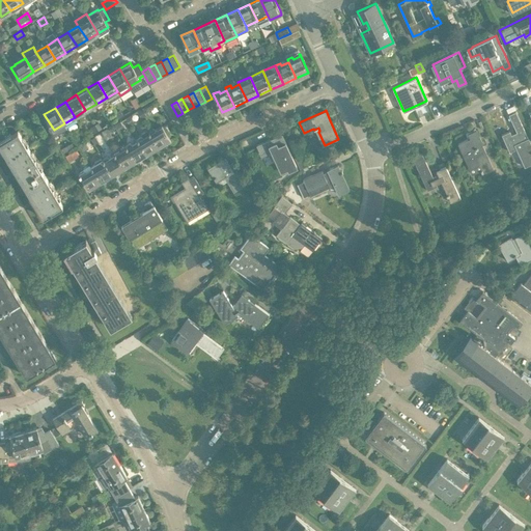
[(530,163),(530,143),(528,137),(515,111),(508,114),(516,132),(511,134),(509,131),(502,134),(509,151),(516,148),(524,166),(530,163)]
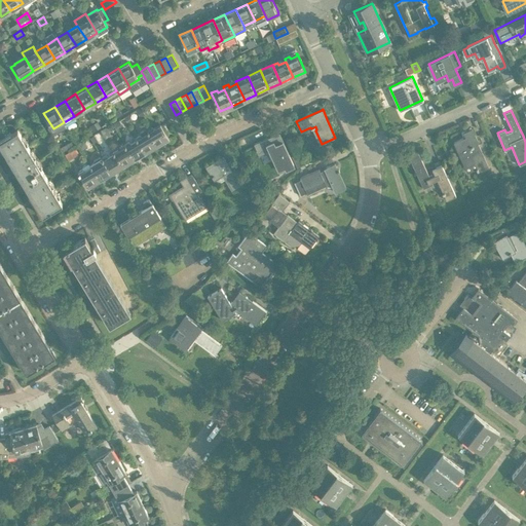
[(151,126),(148,128),(156,143),(160,141),(162,142),(168,138),(160,123),(159,124),(159,125),(153,128),(151,126)]
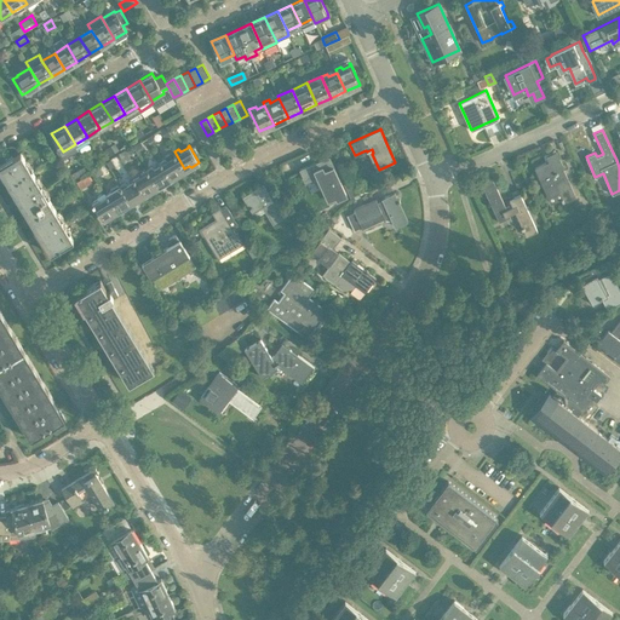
[(563,166),(556,150),(546,155),(549,160),(534,167),(547,195),(558,190),(563,202),(575,196),(562,166),(563,166)]
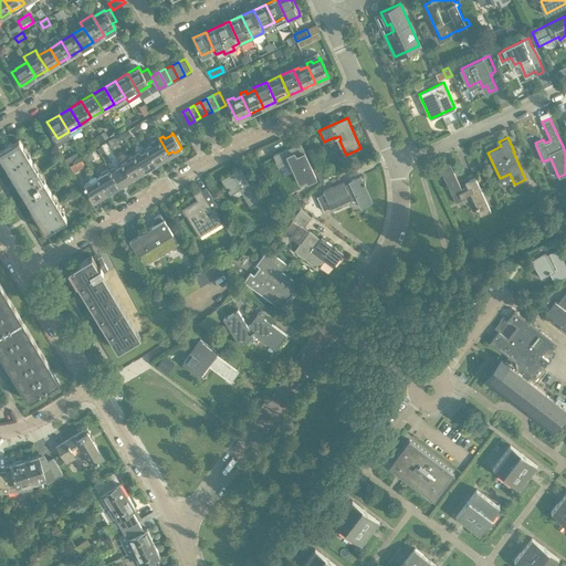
[(11,140),(7,143),(7,144),(8,146),(0,149),(0,155),(8,167),(29,155),(19,138),(12,143),(11,140)]
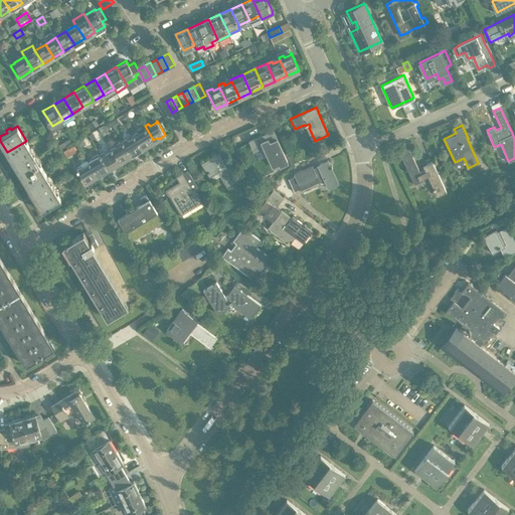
[(153,140),(145,126),(144,127),(142,126),(137,129),(137,131),(134,133),(142,147),(146,145),(148,146),(154,142),(153,140)]
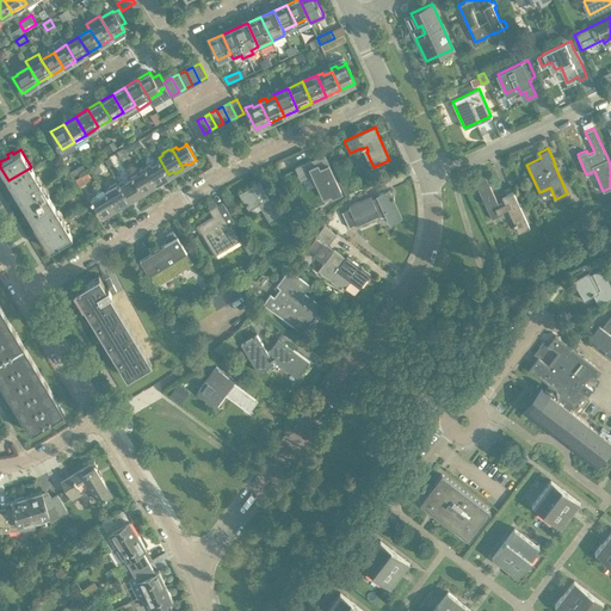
[(318,156),(296,166),(301,178),(314,173),(326,198),(341,191),(326,159),(320,161),(318,156)]
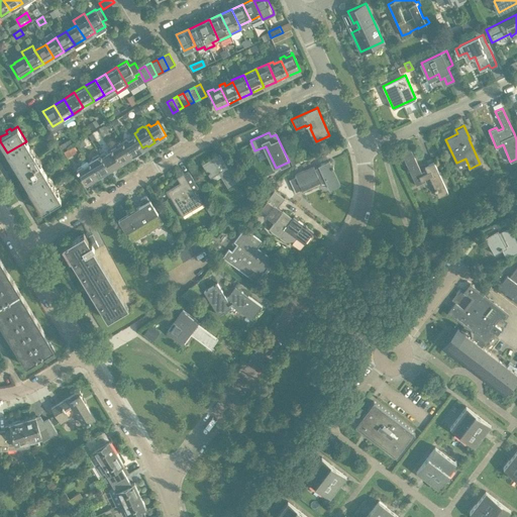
[(126,138),(123,140),(131,154),(135,152),(136,153),(143,149),(142,147),(134,133),(132,134),(134,136),(128,140),(126,138)]
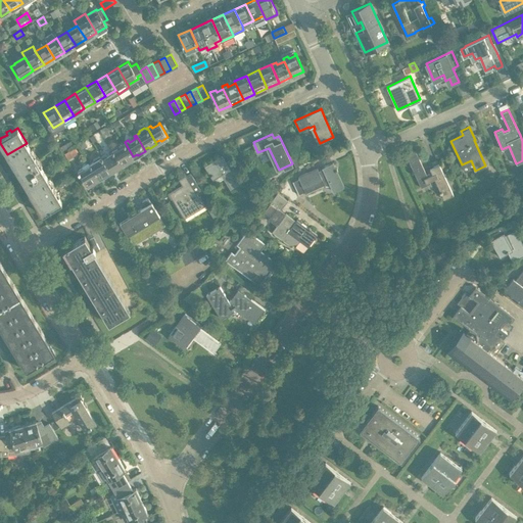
[(83,139),(78,142),(82,149),(87,146),(83,139)]
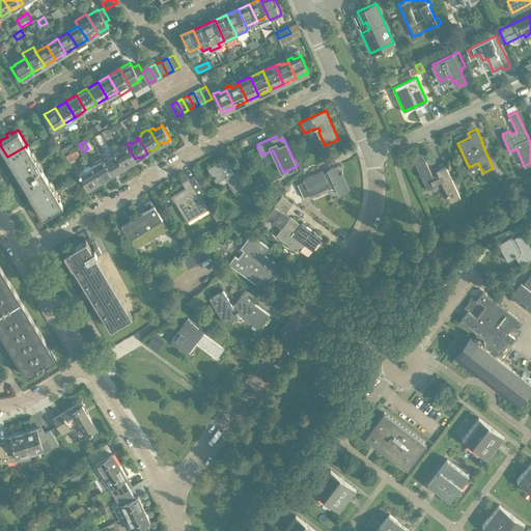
[(118,149),(114,151),(123,166),(128,163),(129,165),(136,161),(135,159),(127,144),(124,145),(127,147),(120,150),(118,149)]
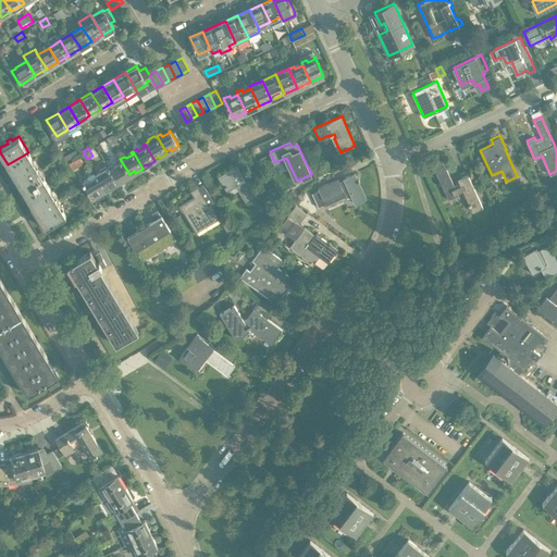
[(28,152),(8,164),(12,173),(14,172),(23,187),(22,188),(26,195),(47,183),(28,152)]
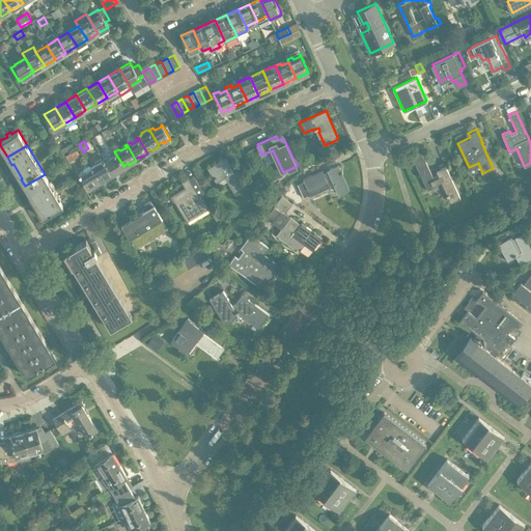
[(65,155),(70,162),(78,156),(75,149),(65,155)]
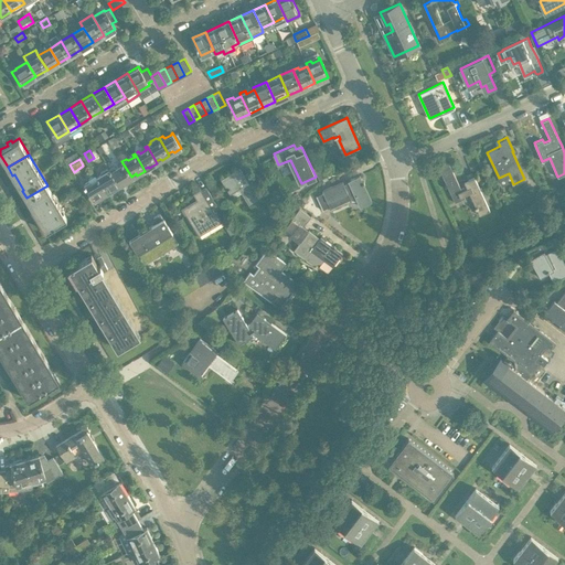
[(114,166),(109,168),(119,183),(124,181),(125,182),(132,178),(131,177),(121,161),(120,161),(123,164),(116,168),(114,166)]
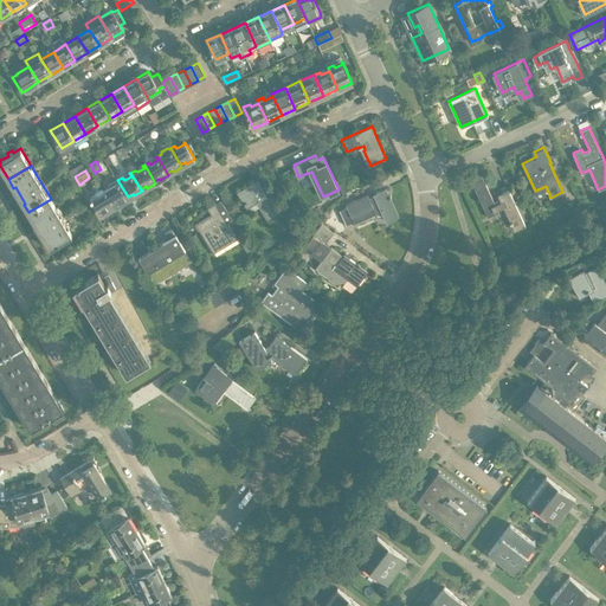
[(514,230),(524,225),(509,189),(497,195),(501,201),(495,205),(482,175),(471,180),(488,217),(498,212),(497,210),(503,207),(510,221),(509,223),(510,224),(511,224),(514,230)]
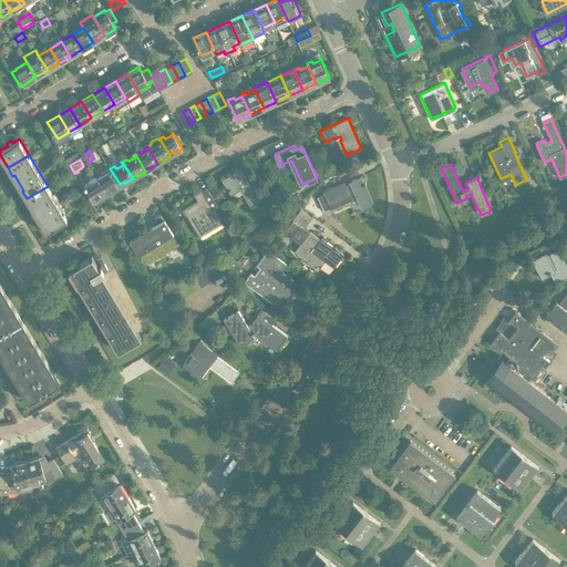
[(102,174),(98,176),(107,192),(112,189),(113,191),(121,186),(120,184),(110,168),(109,169),(110,172),(103,176),(102,174)]
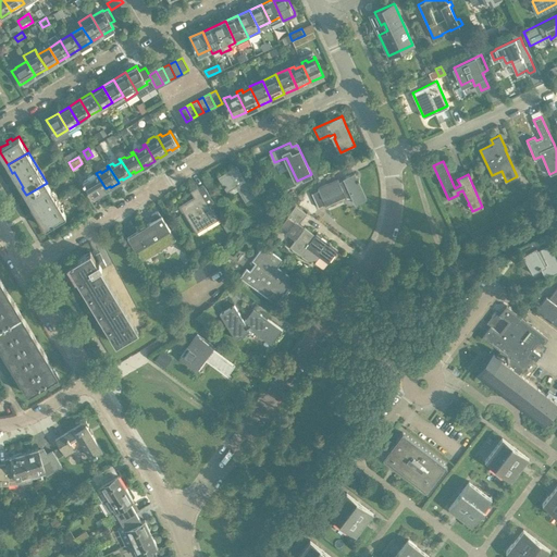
[(261,193),(248,171),(246,168),(239,172),(236,165),(218,176),(226,190),(235,185),(246,202),(261,193)]
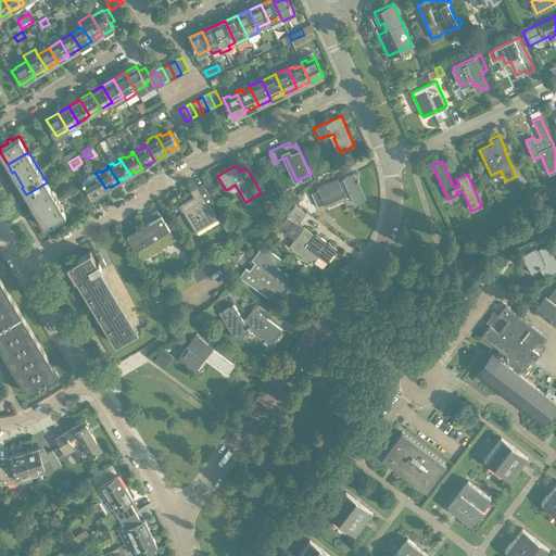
[(106,190),(105,188),(96,173),(95,174),(93,172),(87,176),(87,178),(83,180),(84,181),(83,181),(84,184),(85,182),(93,198),(95,197),(93,196),(97,193),(99,194),(106,190)]
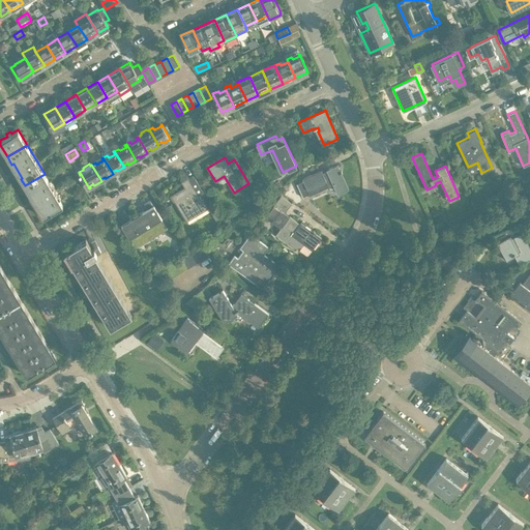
[(348,189),(341,173),(342,173),(341,170),(340,171),(337,165),(327,169),(327,170),(322,172),(321,170),(302,178),(303,180),(296,183),(302,197),(310,194),(311,196),(329,187),(329,186),(335,187),(339,194),(348,189)]
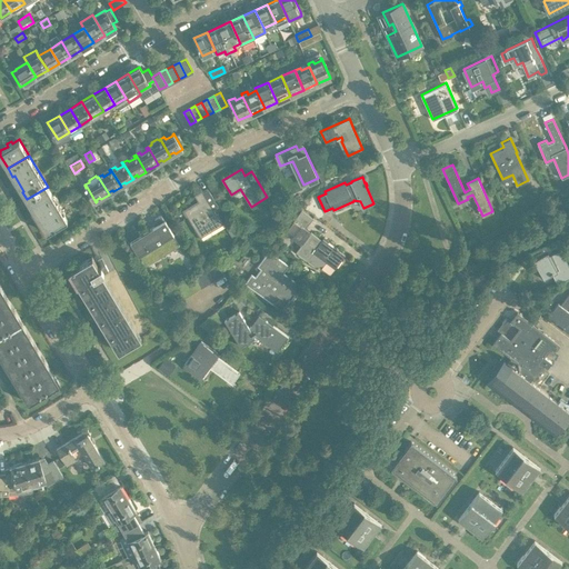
[(48,187),(27,199),(31,208),(33,207),(37,213),(42,222),(41,223),(46,232),(67,219),(48,187)]
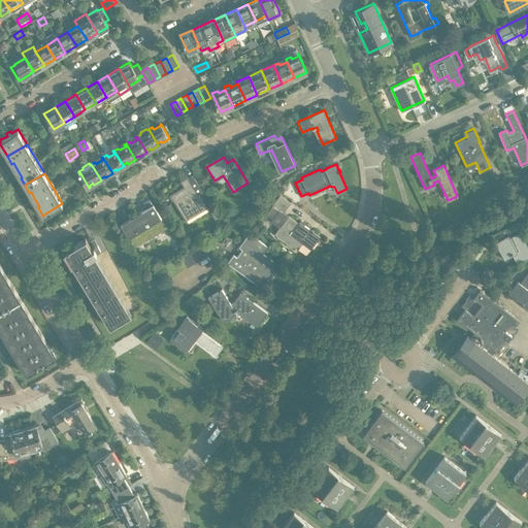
[(178,190),(170,195),(186,220),(195,213),(207,206),(202,198),(200,199),(197,194),(202,191),(193,175),(188,178),(187,176),(180,180),(185,188),(179,192),(178,190)]
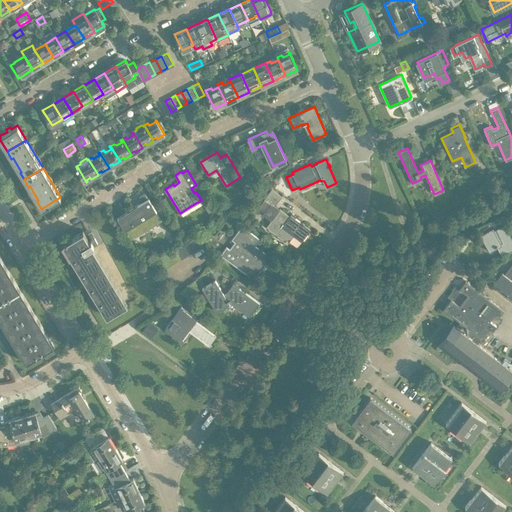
[(302,223),(290,214),(289,215),(280,208),(279,209),(274,206),(281,196),(271,189),(264,199),(258,206),(265,211),(263,214),(271,220),(266,226),(277,234),(283,239),(291,238),(293,235),(301,241),(310,229),(304,224),(304,223),(302,222),(302,223)]
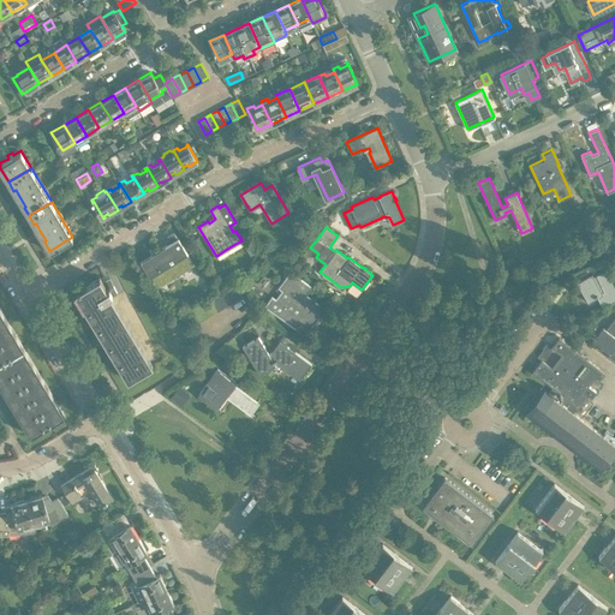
[(240,228),(236,231),(242,240),(245,246),(250,244),(240,228)]
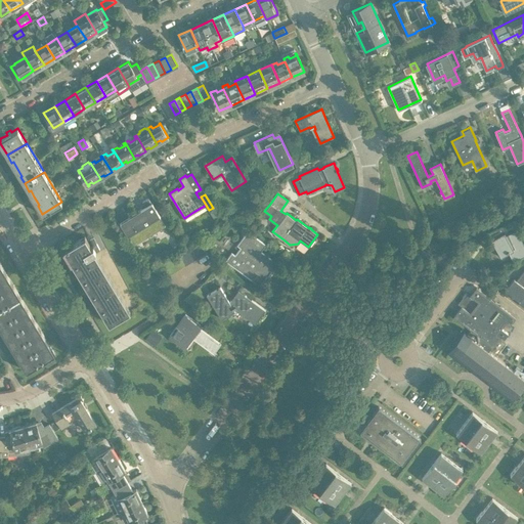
[(128,216),(120,221),(128,234),(129,234),(133,241),(140,236),(141,237),(156,228),(157,230),(165,225),(148,198),(142,201),(145,206),(141,208),(128,216)]
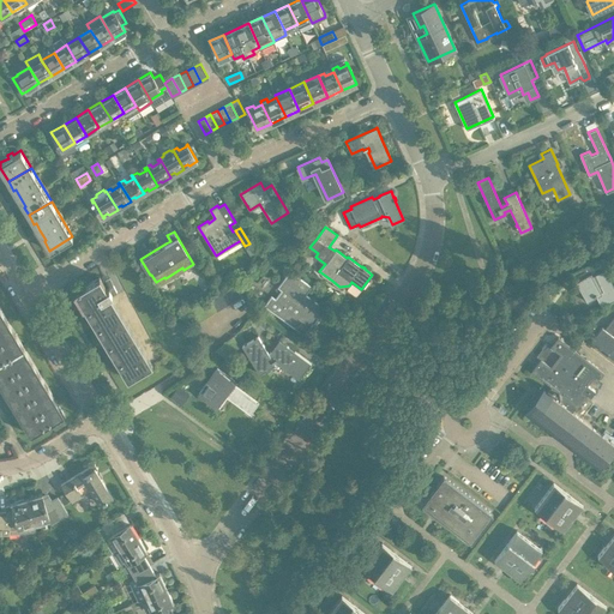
[(606,269),(596,274),(595,274),(596,275),(593,276),(591,274),(577,282),(576,281),(575,281),(587,301),(588,301),(587,300),(596,295),(601,306),(613,300),(613,289),(605,270),(606,270),(606,269)]
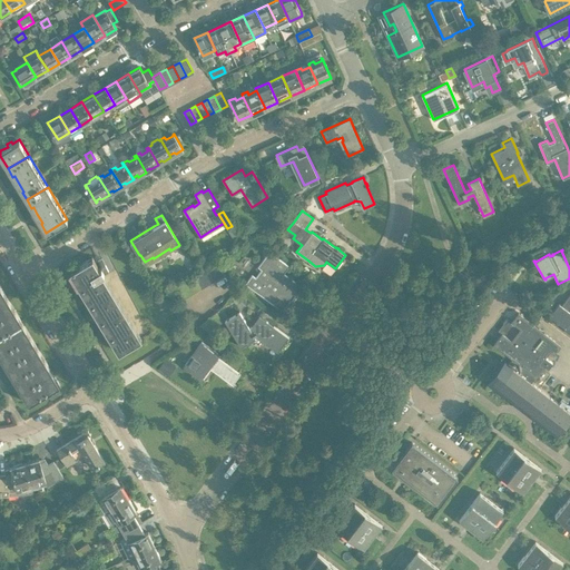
[(297,284),(283,272),(287,265),(268,251),(258,265),(262,268),(255,277),(252,275),(246,282),(281,307),(297,284)]
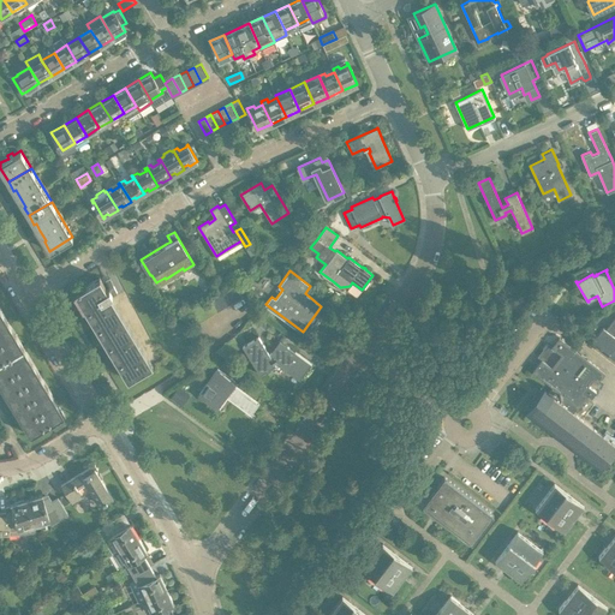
[(107,290),(100,278),(75,292),(127,380),(150,365),(108,297),(113,294),(109,287),(107,290)]
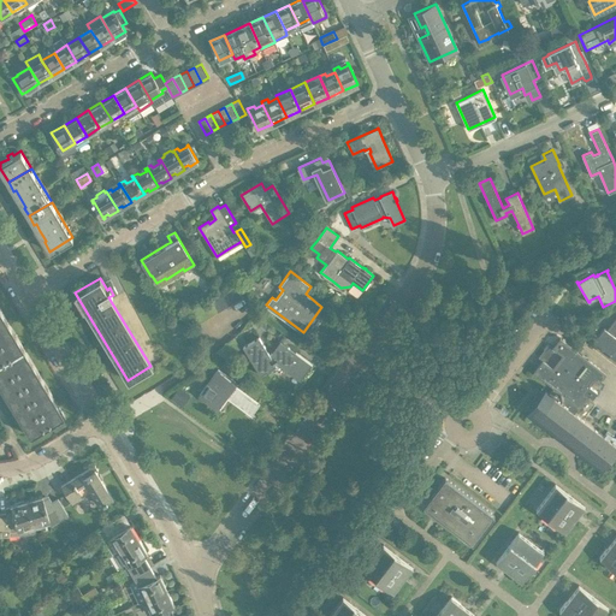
[(236,283),(229,286),(237,300),(243,296),(236,283)]
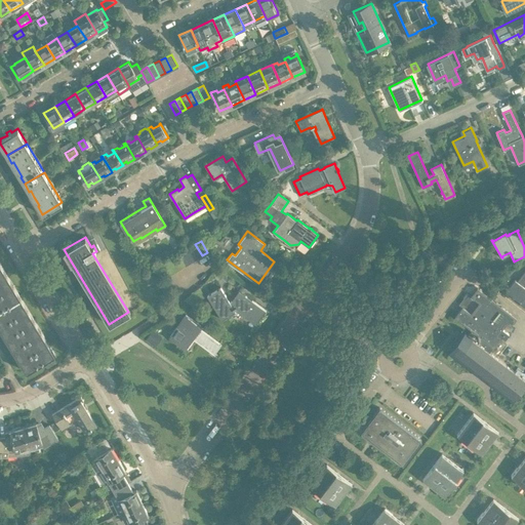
[(202,255),(195,244),(190,247),(197,258),(202,255)]
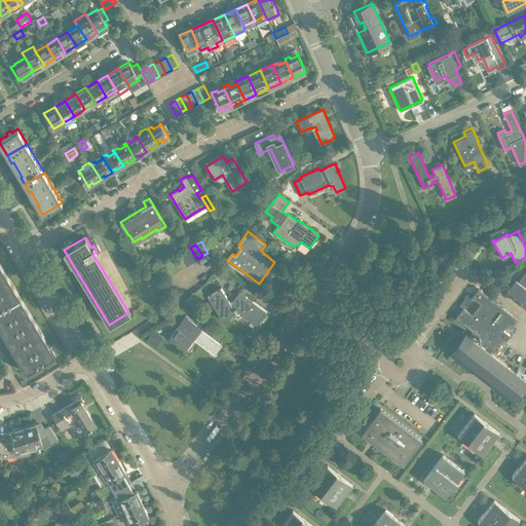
[(197,259),(190,248),(185,251),(192,262),(197,259)]
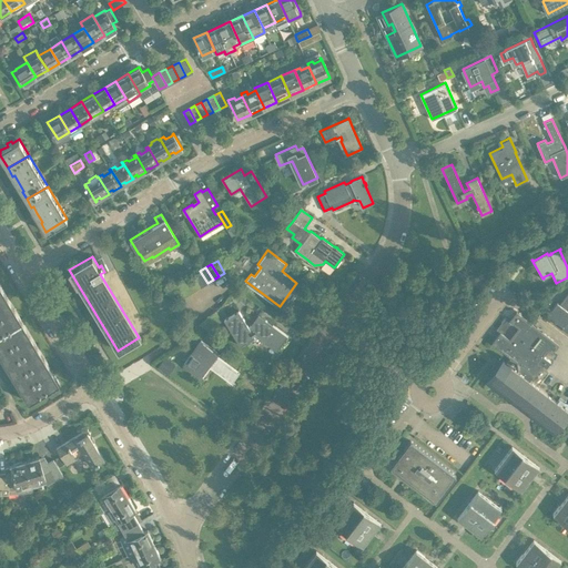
[(200,271),(194,274),(202,286),(208,283),(200,271)]
